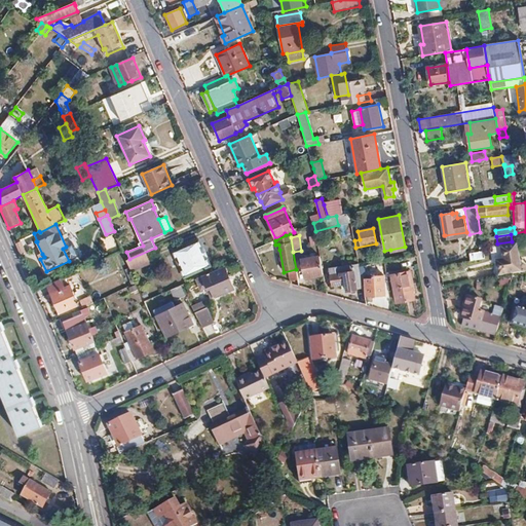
[(481,238),(483,247),(491,246),(489,237),(481,238)]
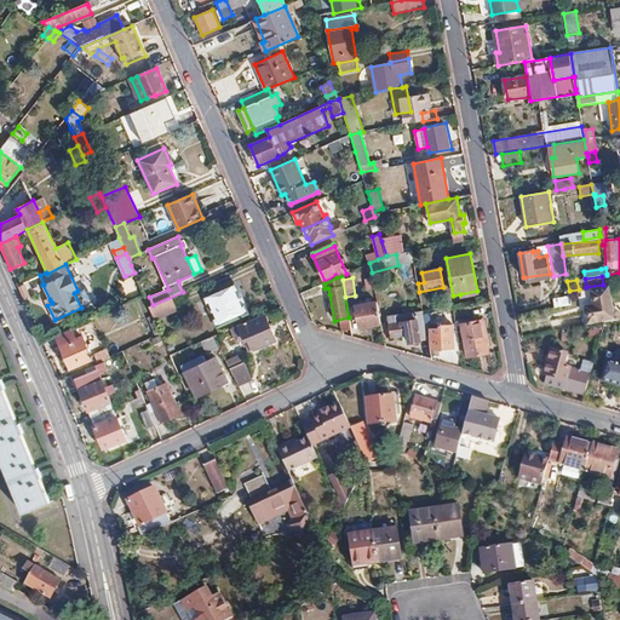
[(248,314),(234,281),(204,296),(218,328),(248,314)]
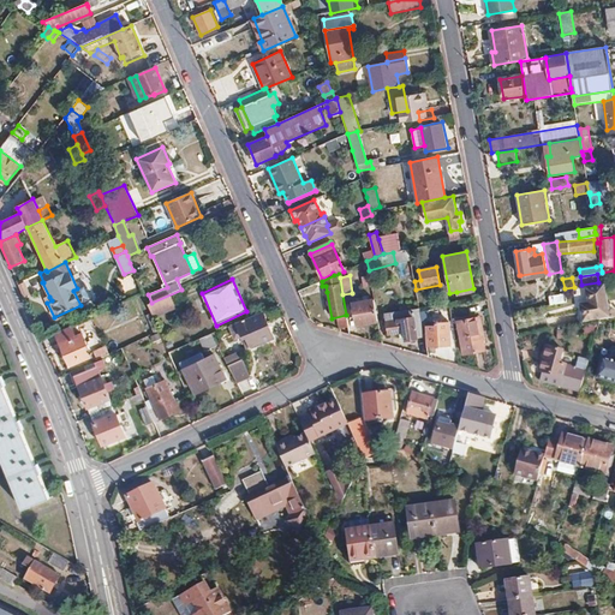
[(81,305),(90,300),(84,286),(77,288),(73,291),(81,305)]
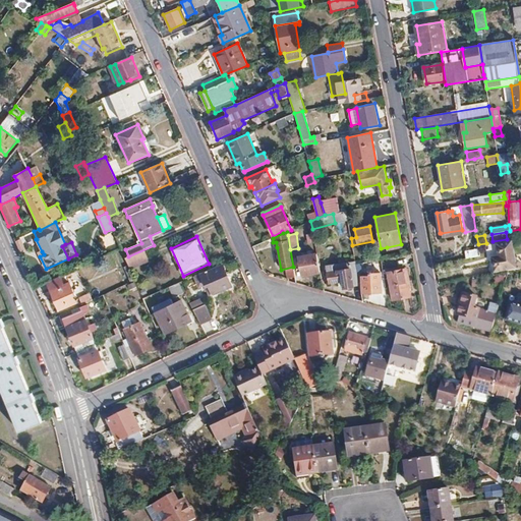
[(465,250),(466,258),(480,256),(478,248),(465,250)]
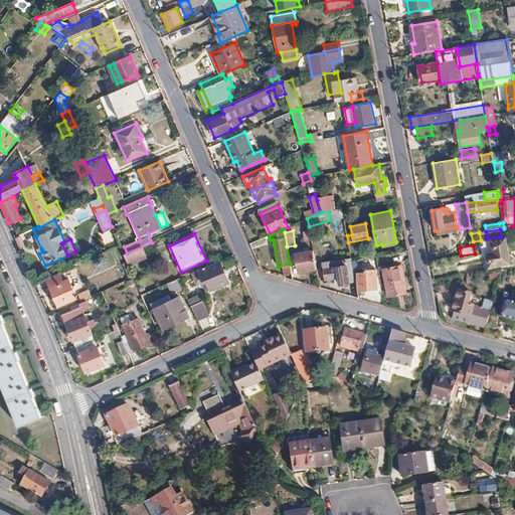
[(317,270),(313,249),(295,252),(298,273),(317,270)]
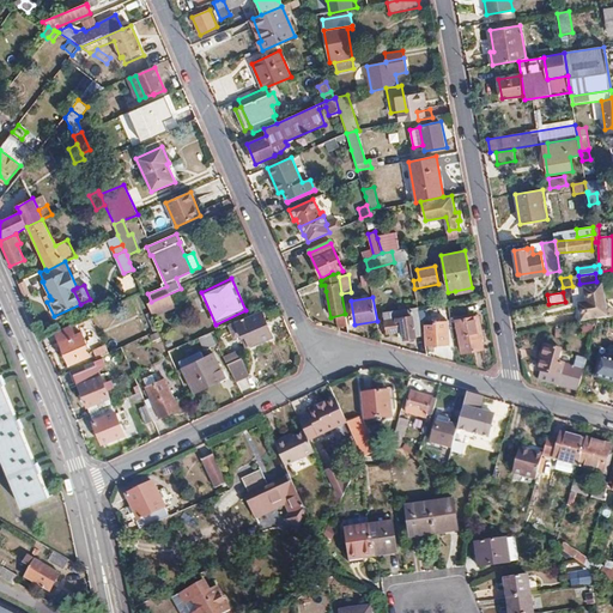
[(420,319),(449,313),(448,305),(419,311),(420,319)]
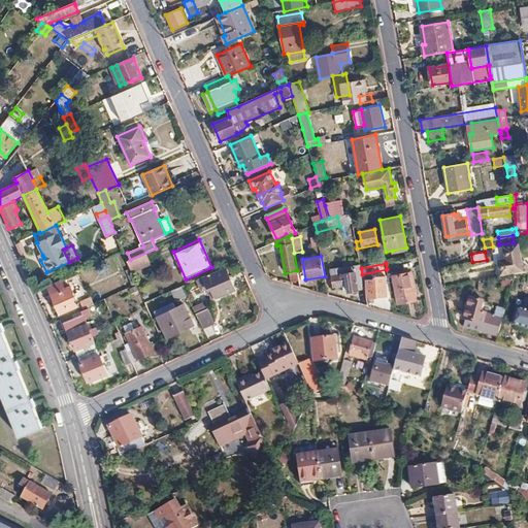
[(467,276),(465,263),(452,266),(454,278),(467,276)]
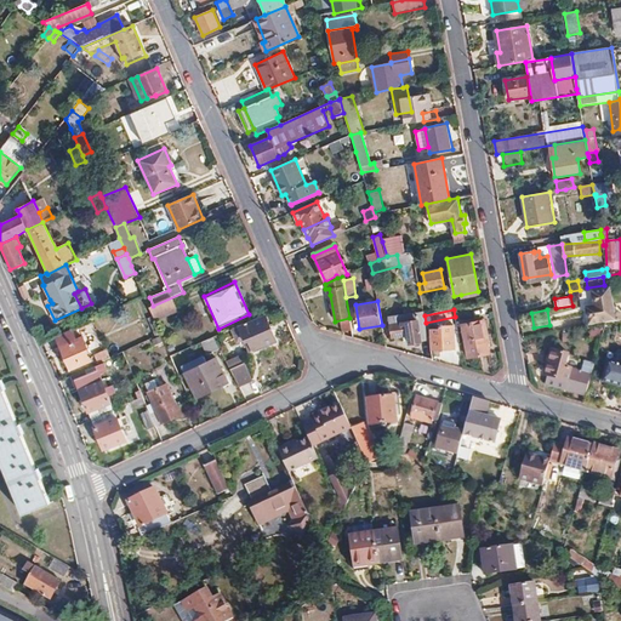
[(409,345),(428,341),(426,323),(425,315),(423,311),(388,318),(392,339),(408,335),(409,345)]
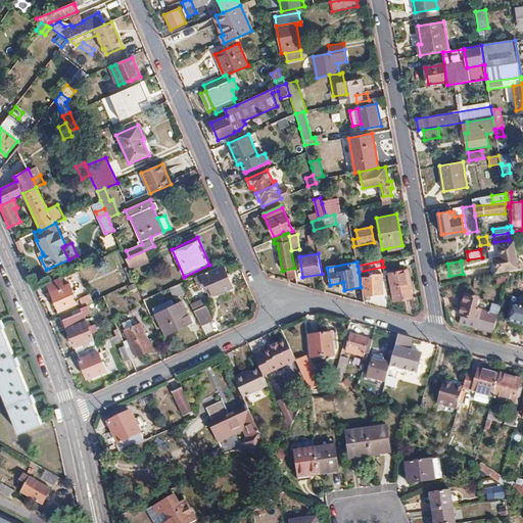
[(201,276),(206,289),(209,287),(214,296),(233,287),(224,266),(201,276)]
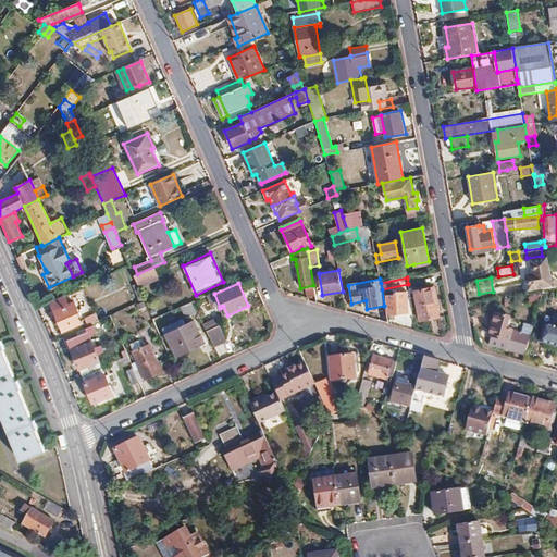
[(420,321),(440,318),(433,287),(413,292),(420,321)]
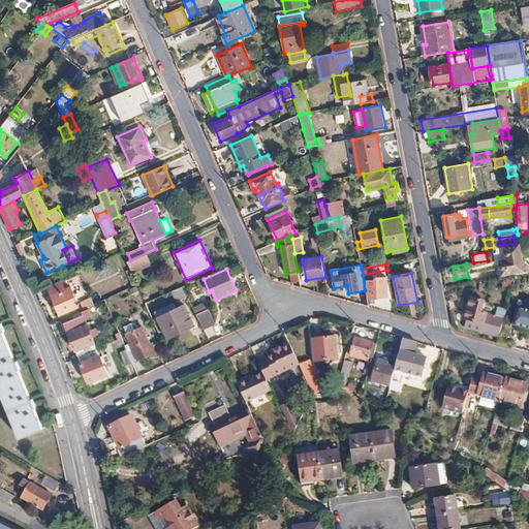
[(80,306),(67,277),(48,286),(60,315),(80,306)]
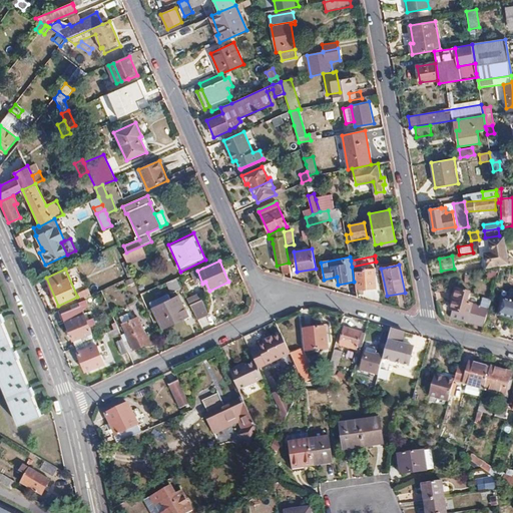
[(357,290),(376,289),(375,269),(363,269),(363,272),(356,273),(357,290)]
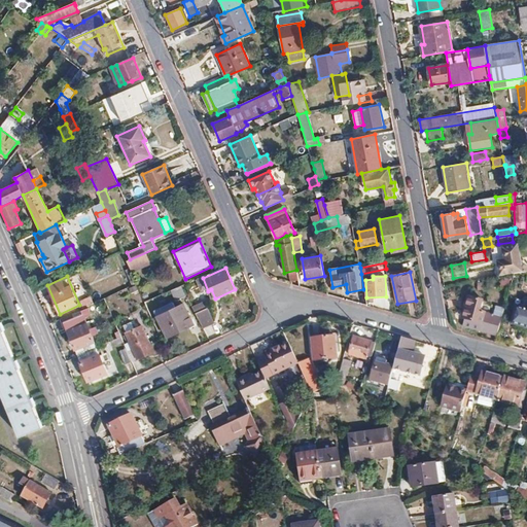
[(176,301),(186,295),(181,286),(172,291),(176,301)]
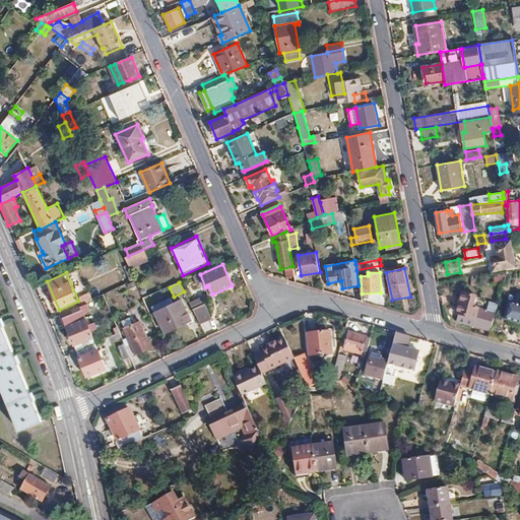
[(78,297),(82,305),(92,300),(89,293),(78,297)]
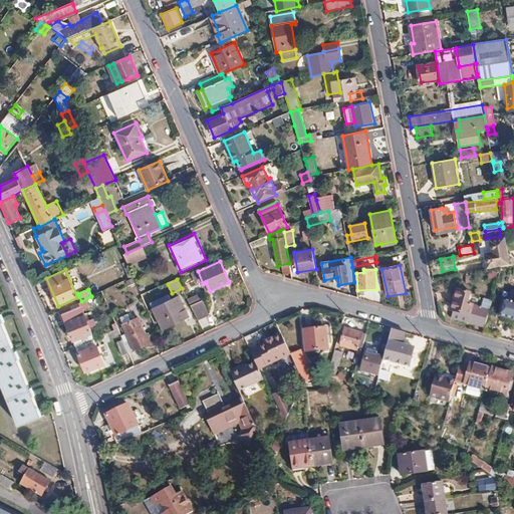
[(484,328),(489,309),(468,303),(471,293),(457,289),(451,310),(454,311),(452,318),(484,328)]
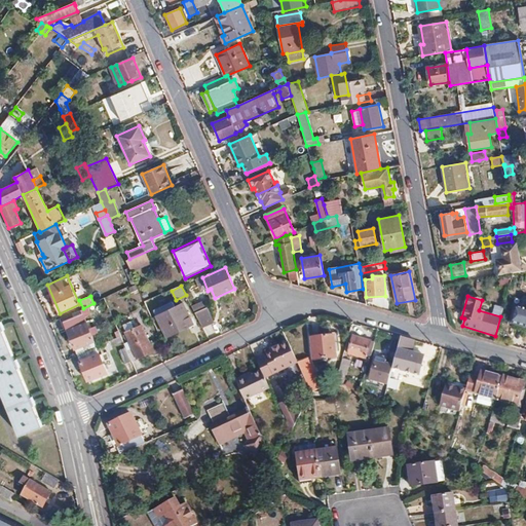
[(145,302),(148,310),(155,308),(151,299),(145,302)]
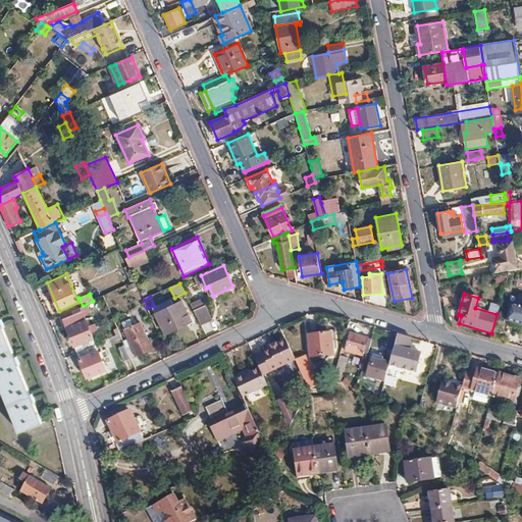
[(194,310),(206,305),(203,298),(190,304),(194,310)]
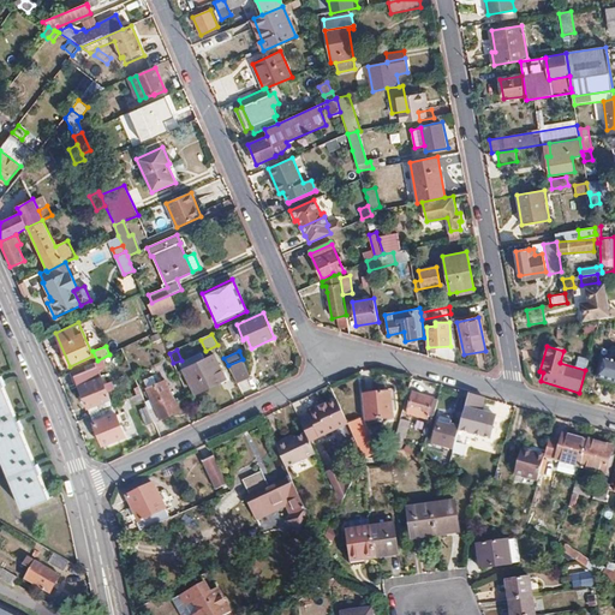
[(202,353),(179,364),(195,395),(226,378),(214,356),(206,359),(202,353)]
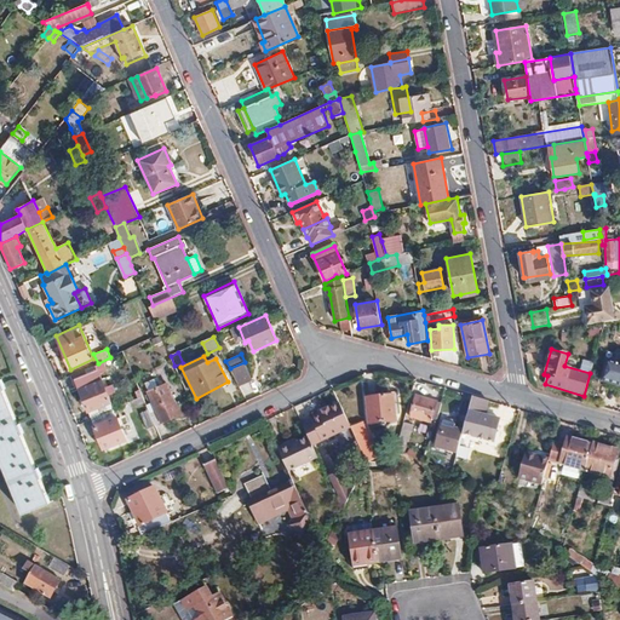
[(601,380),(612,384),(616,363),(607,360),(601,380)]
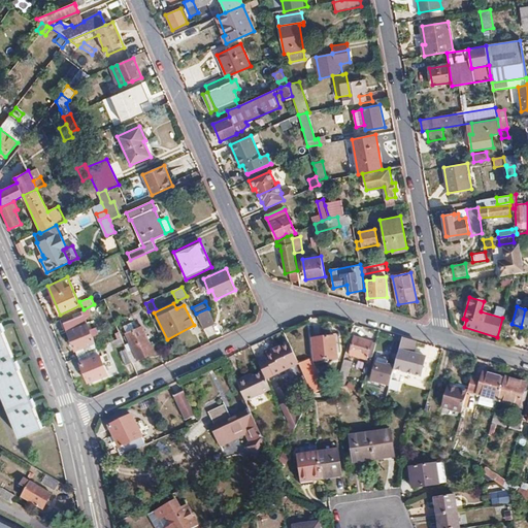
[(78,357),(97,349),(93,336),(99,334),(96,328),(91,330),(86,319),(92,316),(89,309),(81,312),(81,310),(62,319),(67,332),(78,357)]
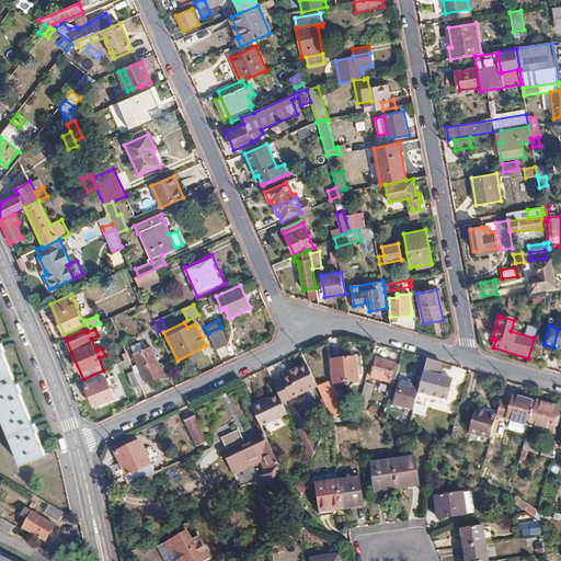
[(0,344),(0,415),(20,465),(45,455),(0,344)]
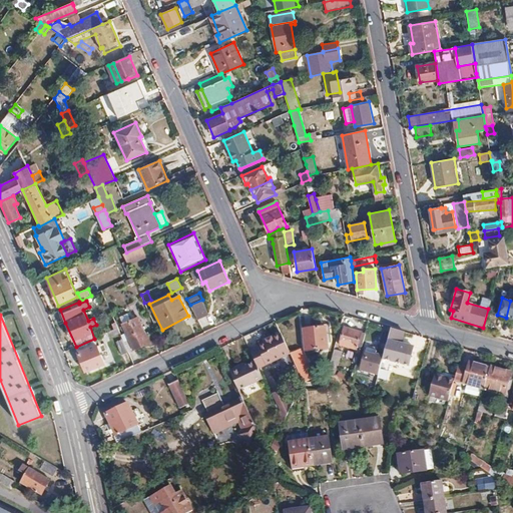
[(350,317),(344,315),(341,326),(348,326),(350,317)]
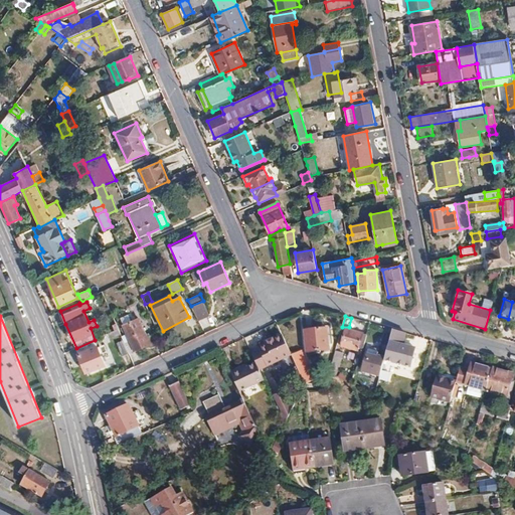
[(128,337),(123,339),(123,341),(129,354),(153,343),(151,337),(147,338),(139,319),(123,326),(128,337)]
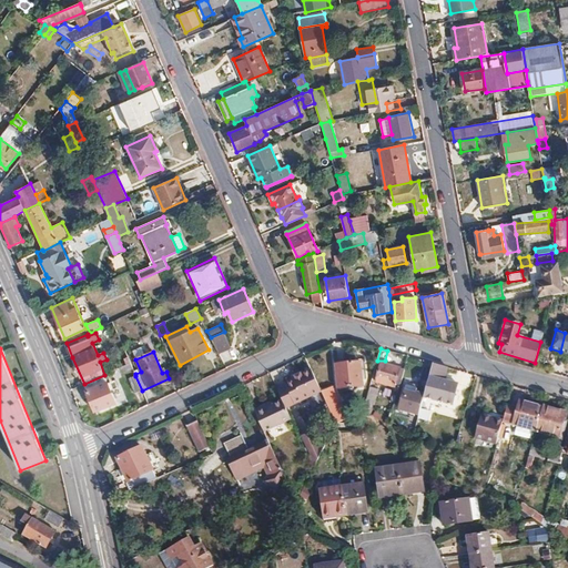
[(361,362),(336,365),(338,388),(364,386),(361,362)]
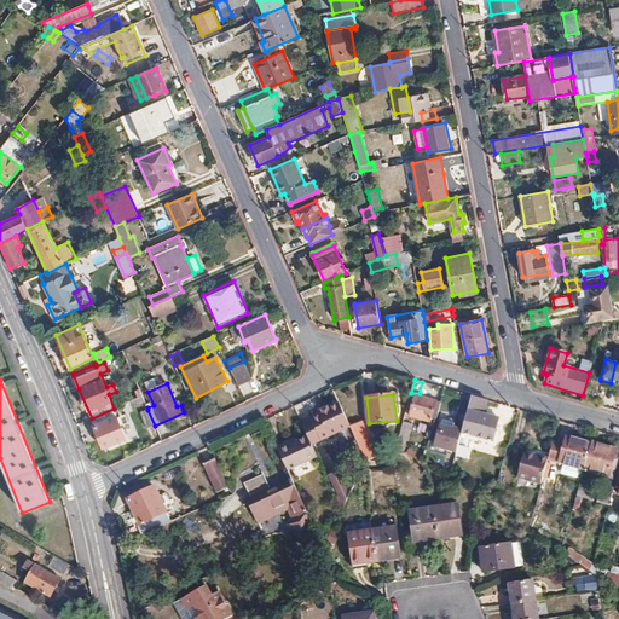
[(438,414),(441,403),(416,395),(410,416),(431,421),(433,412),(438,414)]
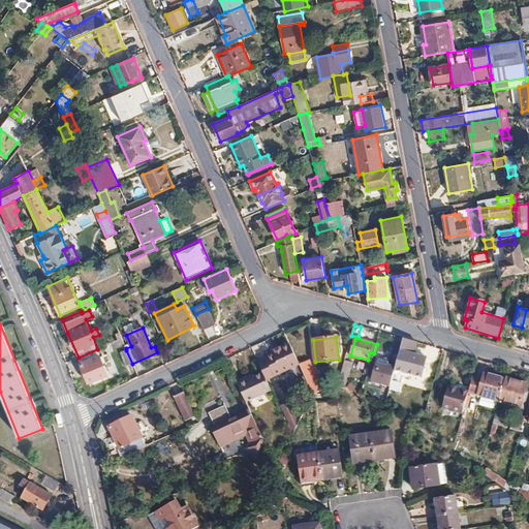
[(118,341),(103,347),(105,351),(124,344),(122,339),(118,341)]
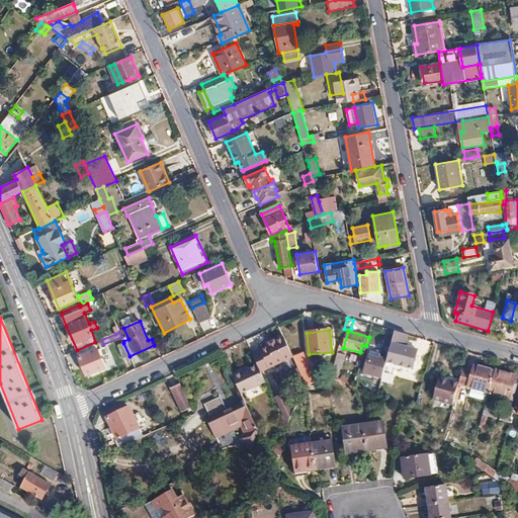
[(396,332),(387,360),(386,362),(412,369),(418,351),(405,347),(408,335),(396,332)]
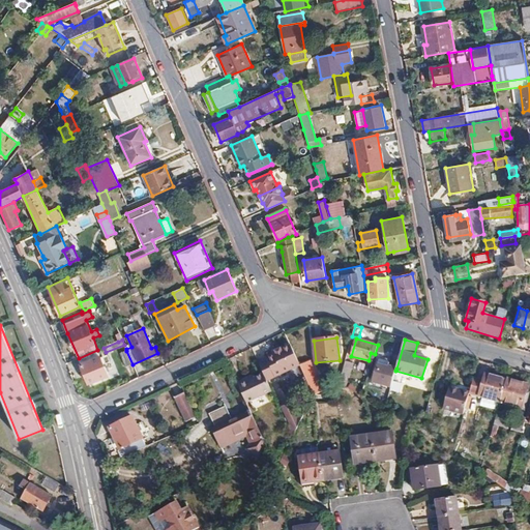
[(263,374),(267,381),(300,365),(291,345),(275,352),(276,353),(267,357),(267,360),(259,364),(263,374)]
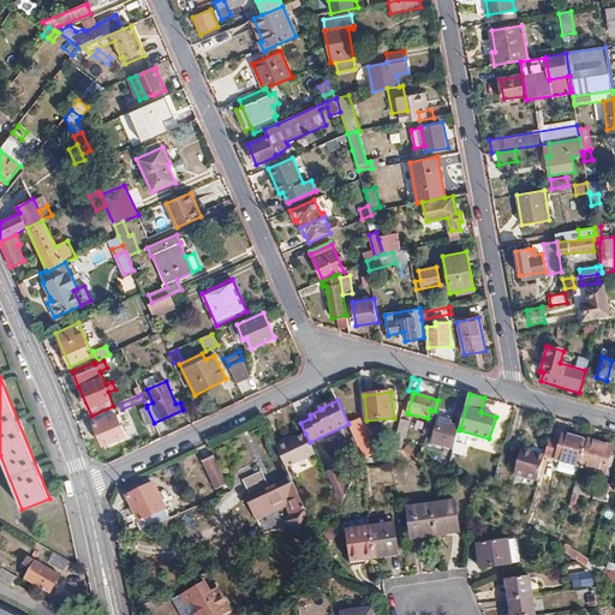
[(113,406),(91,416),(103,446),(126,436),(113,406)]
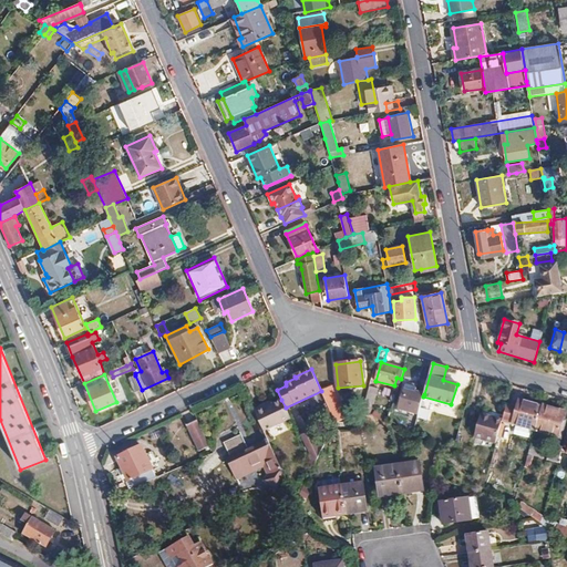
[(134,393),(142,390),(135,375),(127,379),(134,393)]
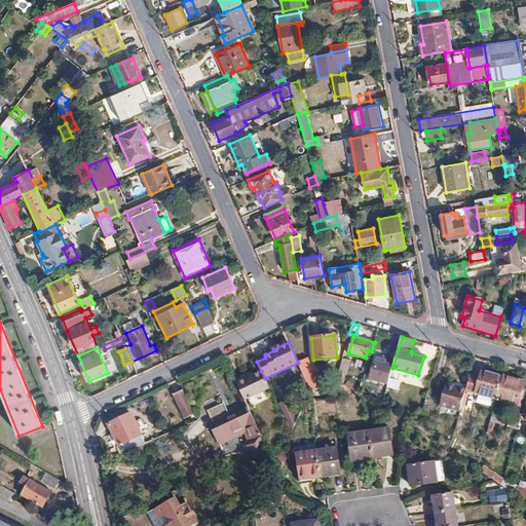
[(120,372),(116,357),(107,360),(105,352),(103,352),(110,375),(120,372)]
